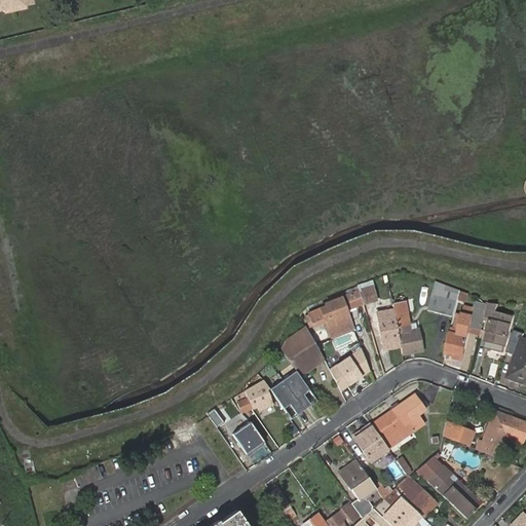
[(0,0),(0,6),(5,5),(6,9),(26,5),(25,1),(29,0),(0,0)]
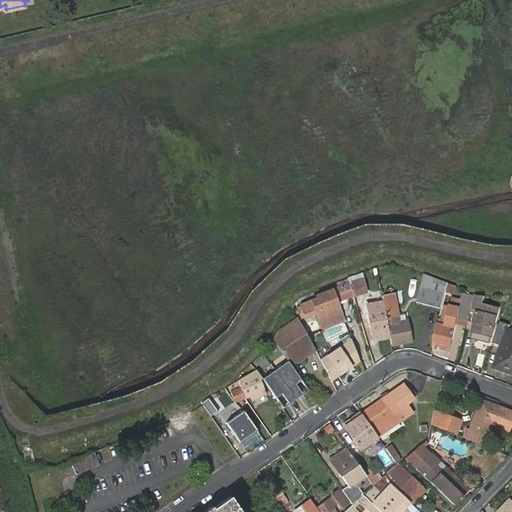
[(447,284),(422,275),(415,303),(440,310),(447,284)]
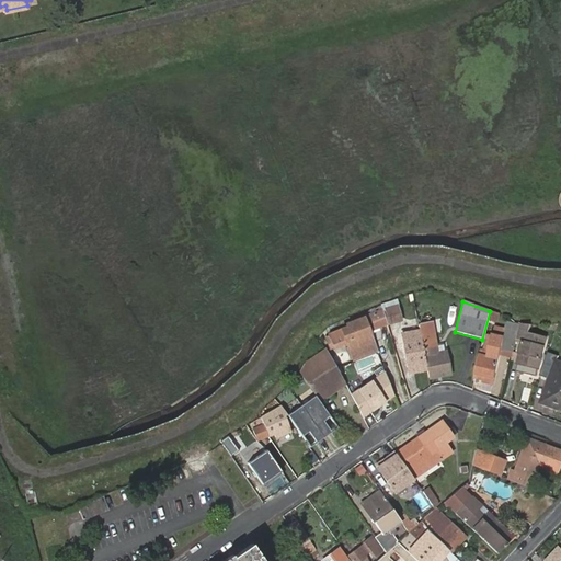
[(385,309),(389,322),(400,319),(396,306),(385,309)]
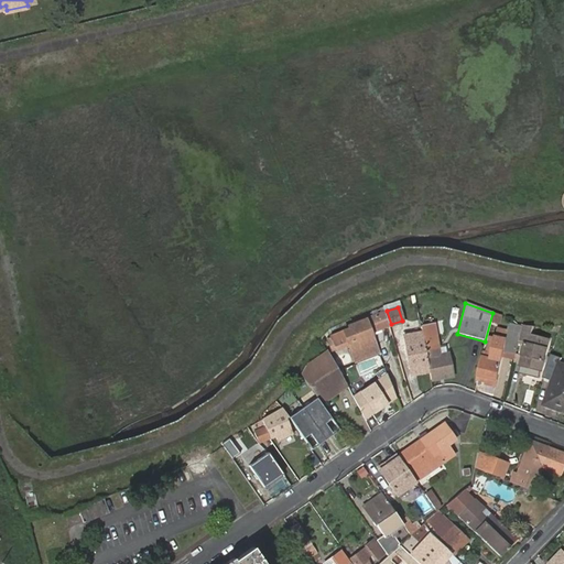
[(370,356),(378,353),(369,329),(386,322),(383,312),(347,325),(348,327),(332,334),(333,337),(327,338),(333,349),(336,347),(337,348),(347,344),(350,353),(366,346),(370,356)]
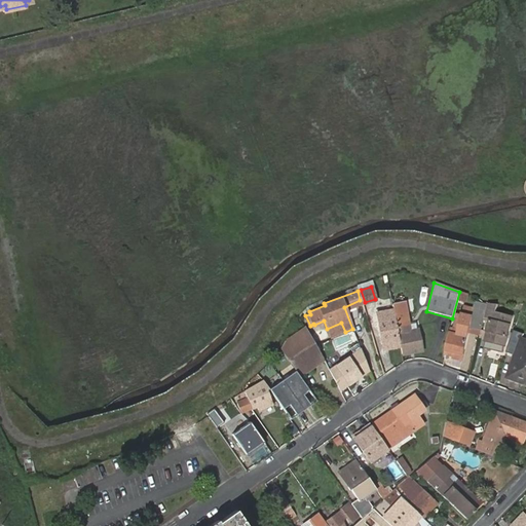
[(466,295),(459,293),(458,301),(464,303),(466,295)]
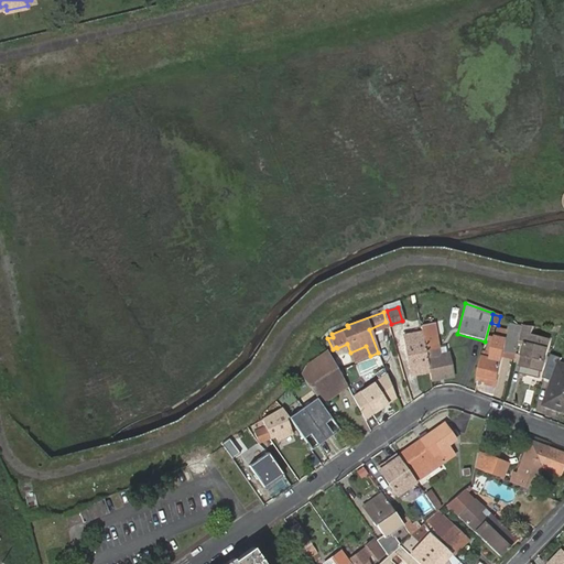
[(433,323),(420,326),(421,332),(429,370),(430,379),(452,375),(447,353),(434,356),(433,348),(437,347),(433,323)]
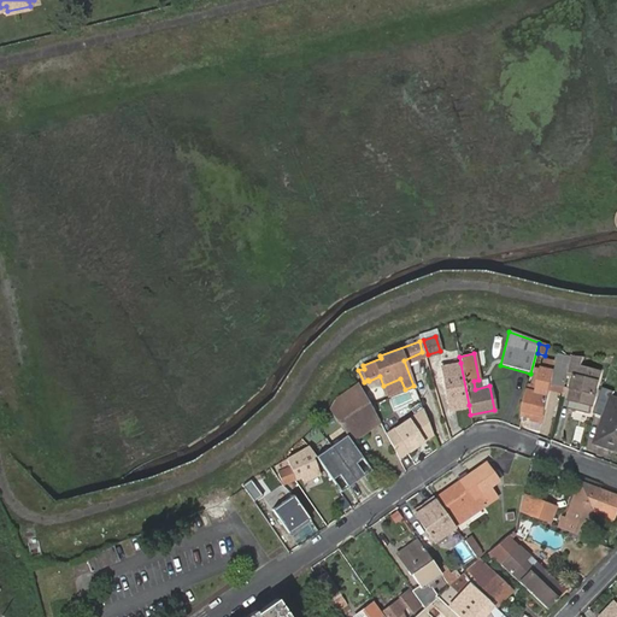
[(530,387),(528,386),(521,415),(533,417),(534,412),(544,415),(550,385),(563,388),(571,357),(558,354),(556,364),(544,360),(538,388),(530,387)]
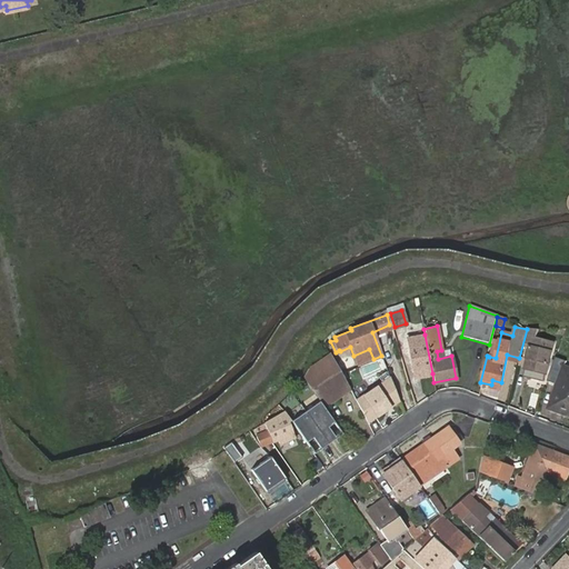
[(539,329),(529,327),(525,345),(532,347),(526,368),(536,371),(548,375),(557,345),(536,339),(539,329)]
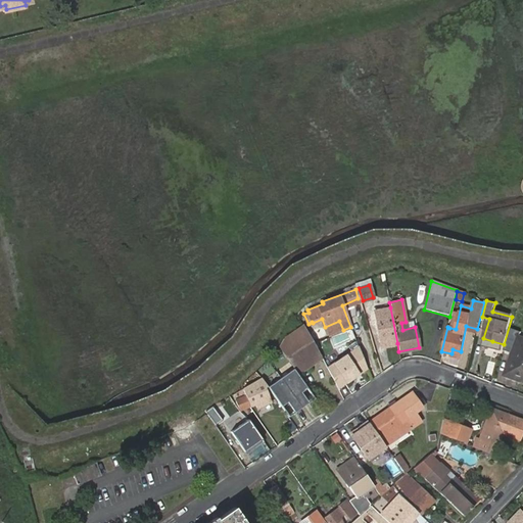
[(397,343),(390,307),(375,311),(381,345),(397,343)]
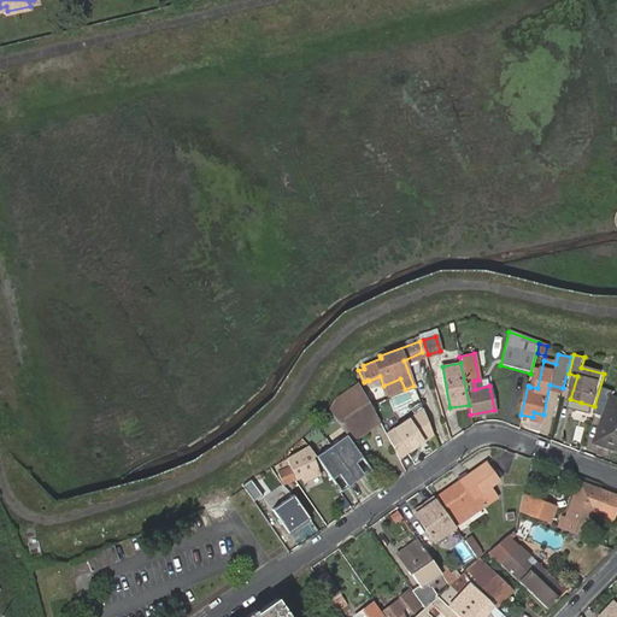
[(538,388),(541,371),(534,370),(530,387),(538,388)]
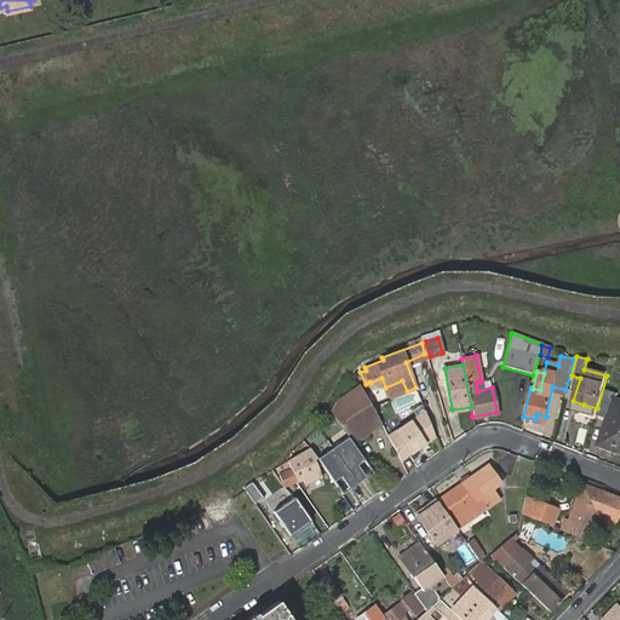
[(385,388),(390,397),(407,391),(402,380),(385,388)]
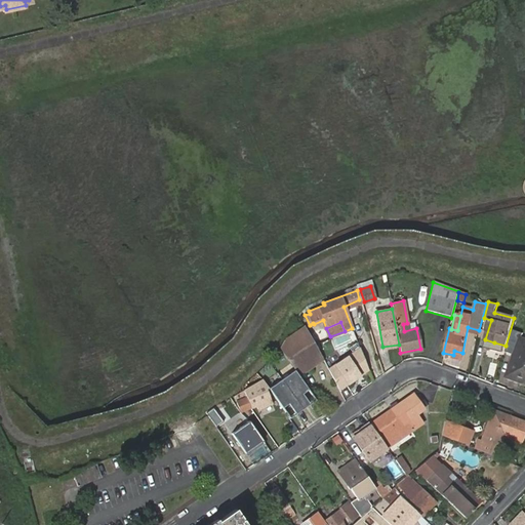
[(286,339),(280,350),(300,378),(322,360),(305,327),(286,339)]
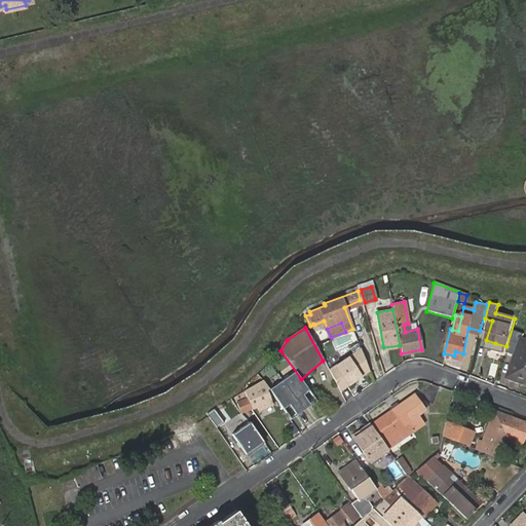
[(332,340),(335,348),(355,341),(353,333),(332,340)]
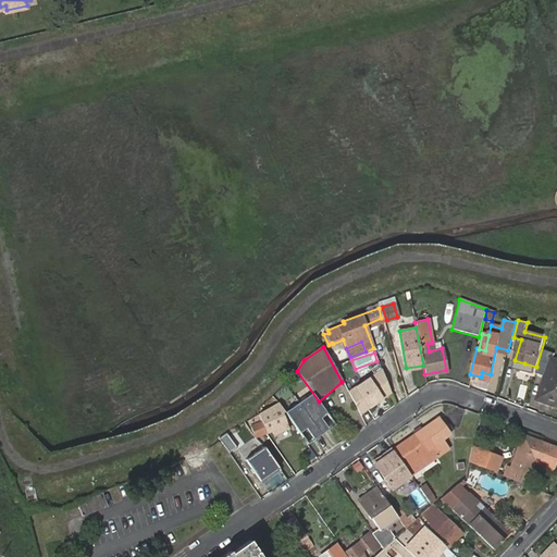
[(547,374),(554,359),(543,356),(537,371),(547,374)]
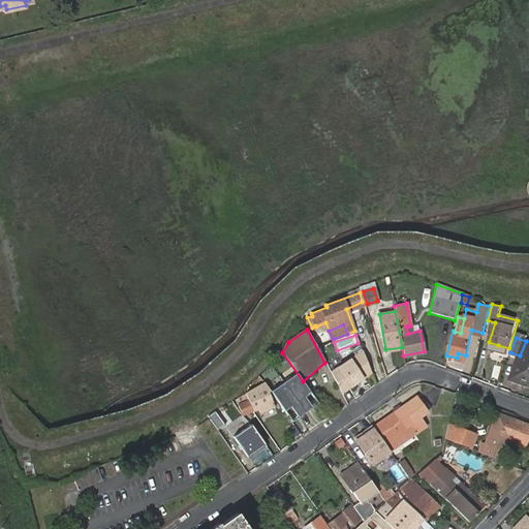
[(520,355),(512,375),(528,381),(526,384),(528,384),(528,342),(526,341),(520,355)]
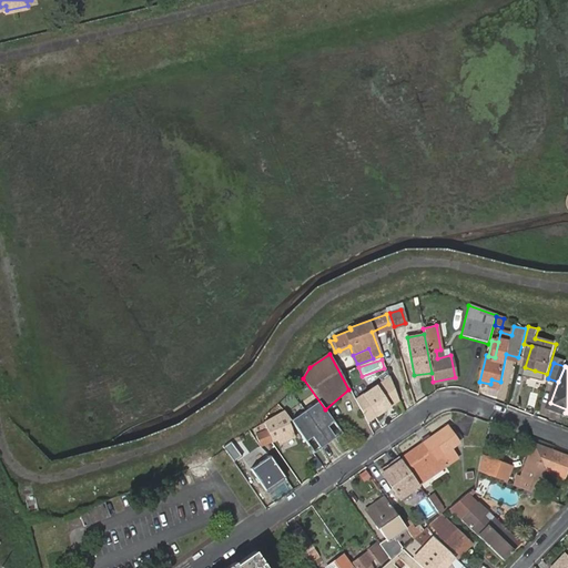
[(547,374),(535,371),(533,376),(545,381),(547,374)]
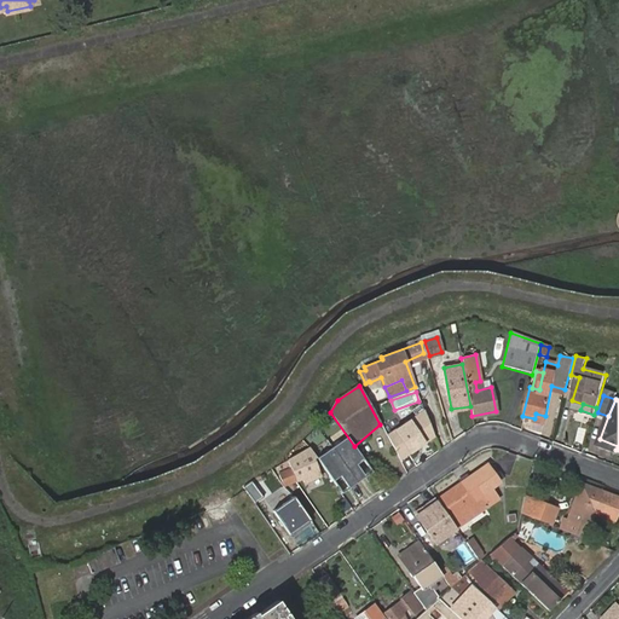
[(424,408),(387,434),(401,462),(437,438),(424,408)]
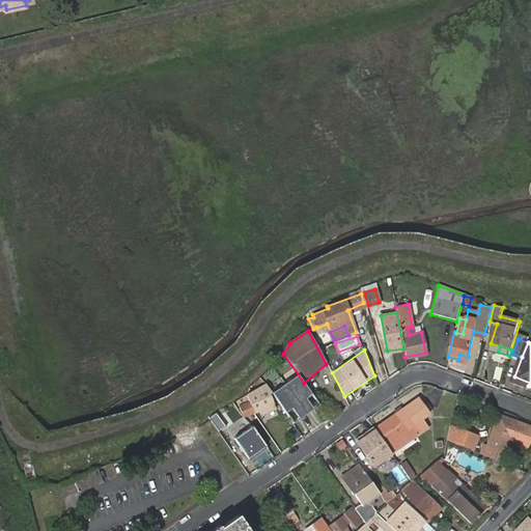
[(272,372),(263,381),(266,385),(271,392),(281,382),(272,372)]
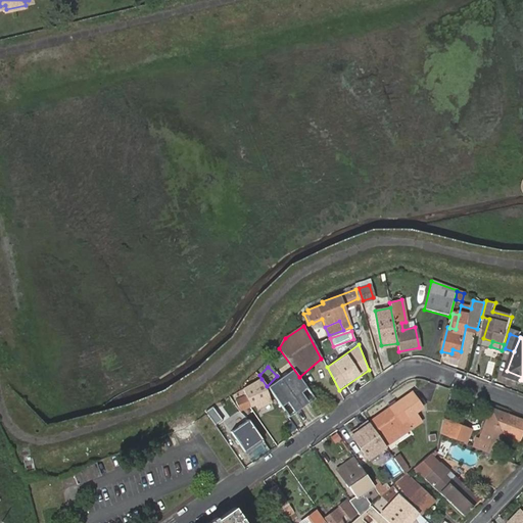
[(522,377),(507,371),(506,375),(520,380),(522,377)]
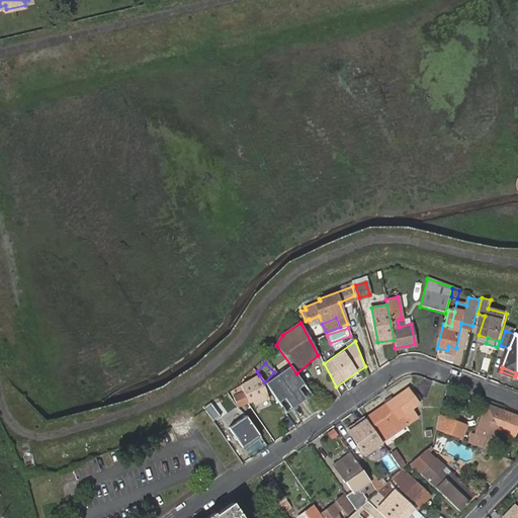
[(291,379),(293,382),(299,377),(296,373),(290,377),(291,379)]
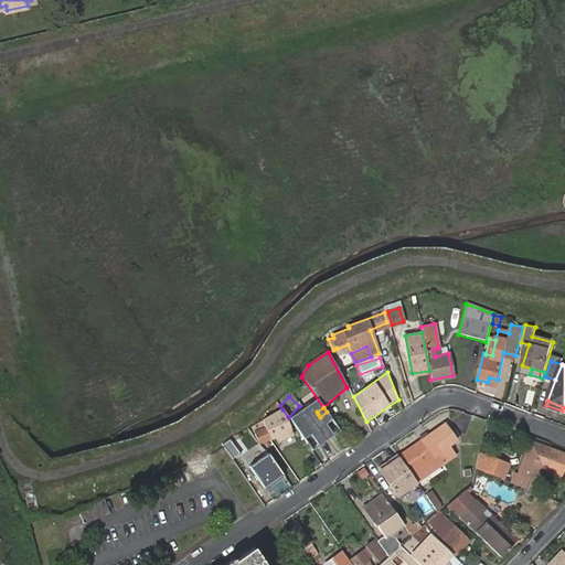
[(288,417),(283,409),(263,422),(264,427),(254,432),(259,443),(279,435),(281,438),(292,434),(286,418),(288,417)]
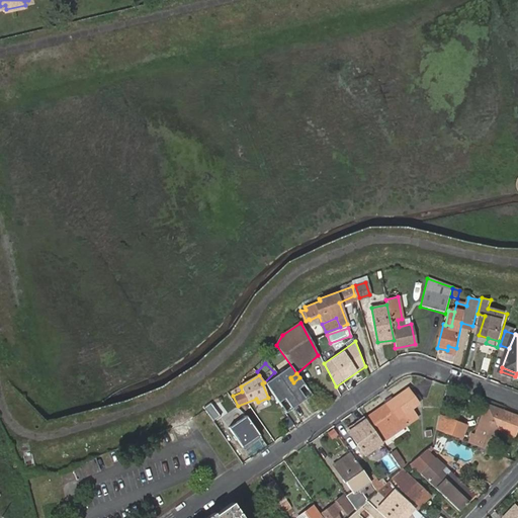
[(312,394),(299,377),(293,382),(285,387),(287,391),(280,396),(289,408),(312,394)]
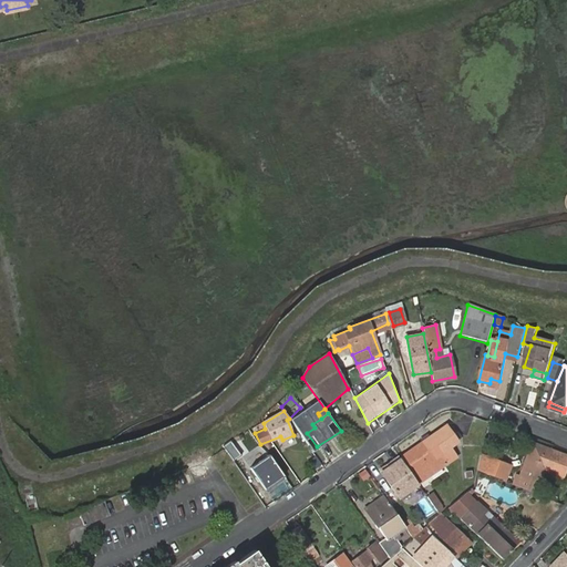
[(302,426),(307,433),(315,428),(312,424),(321,419),(319,415),(302,426)]
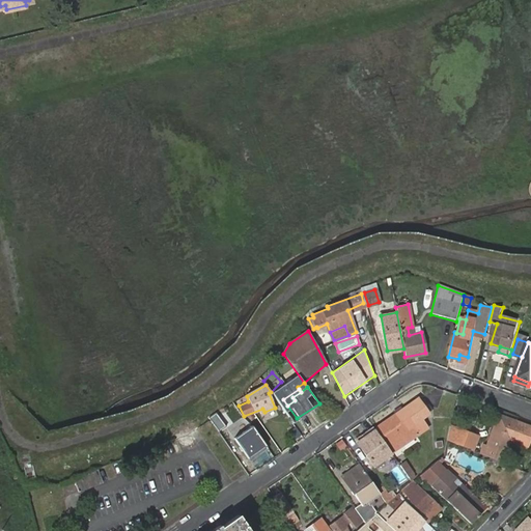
[(318,389),(312,393),(319,403),(326,398),(318,389)]
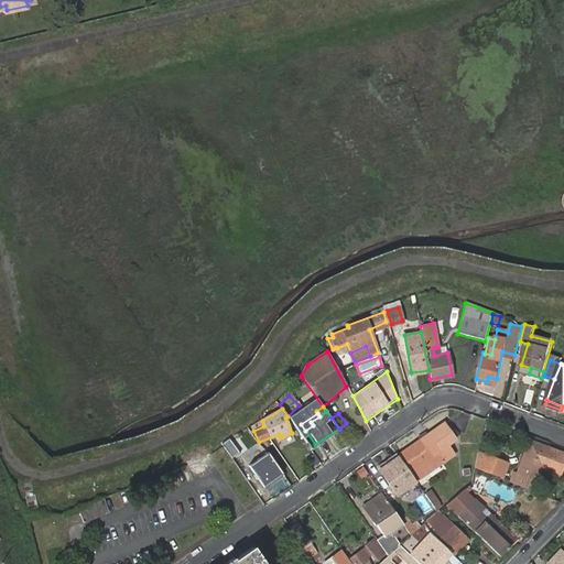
[(251,426),(253,431),(263,426),(262,421),(251,426)]
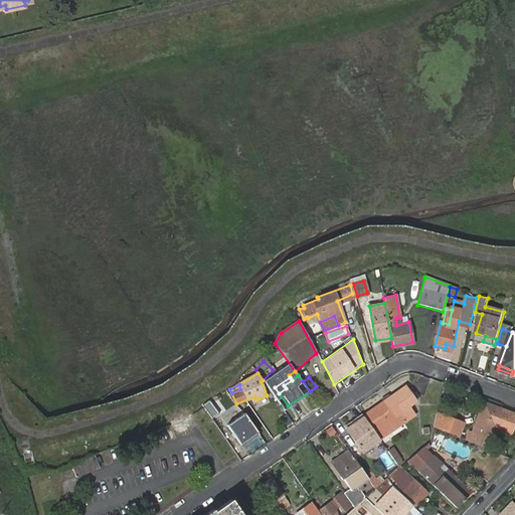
[(390,396),(405,418),(411,414),(406,406),(414,400),(404,386),(390,396)]
